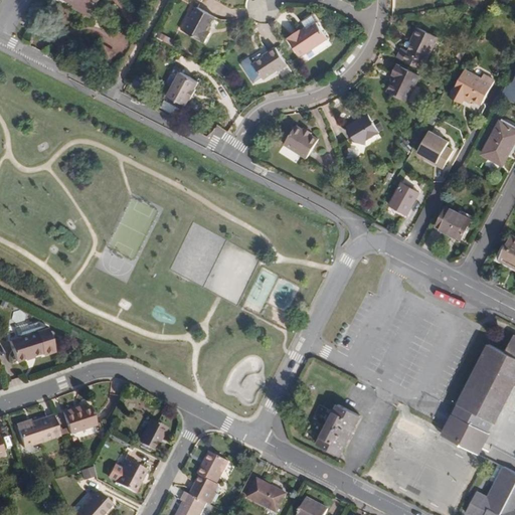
[(58,0),(91,17),(100,0),(58,0)]
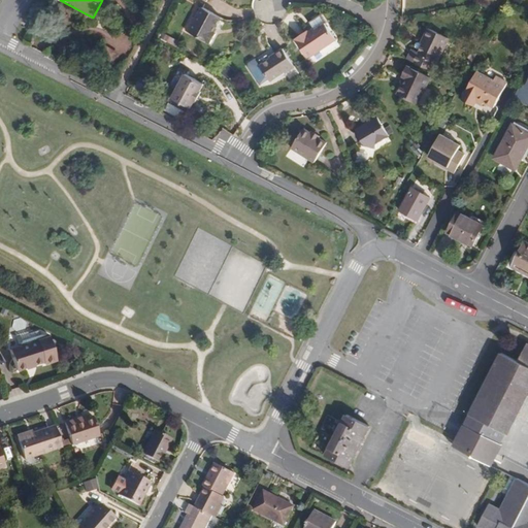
[(213,32),(217,28),(215,27),(221,18),(200,6),(192,22),(195,24),(190,32),(209,43),(215,33),(213,32)]
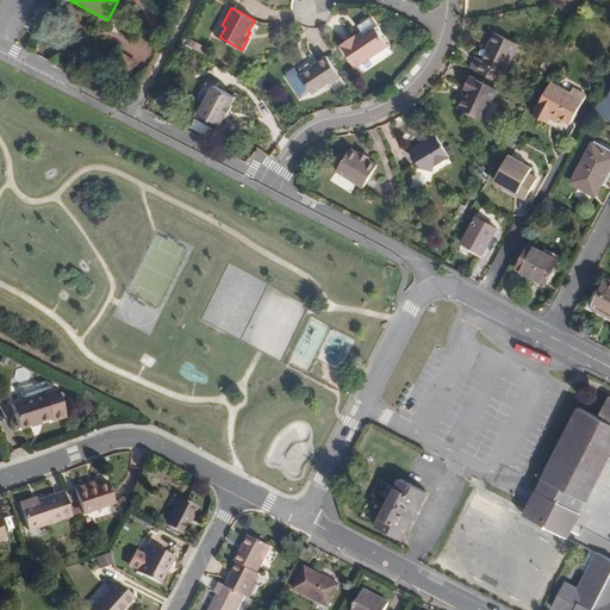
[(219,37),(225,27),(222,25),(225,19),(222,18),(213,33),(219,37)]
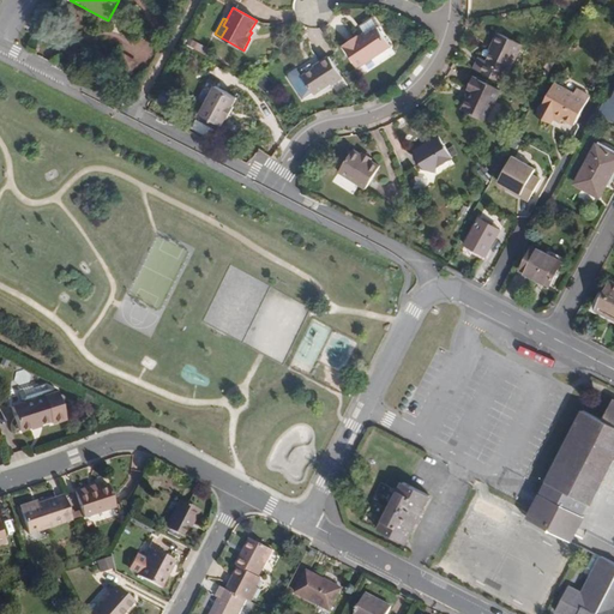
[(357,29),(361,35),(359,36),(360,38),(378,26),(373,18),(357,29)]
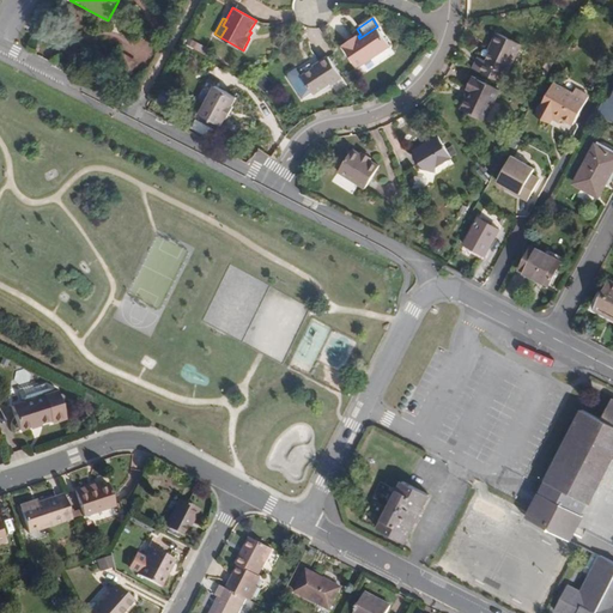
[(357,68),(390,46),(377,26),(359,38),(358,36),(357,35),(341,44),(357,68)]
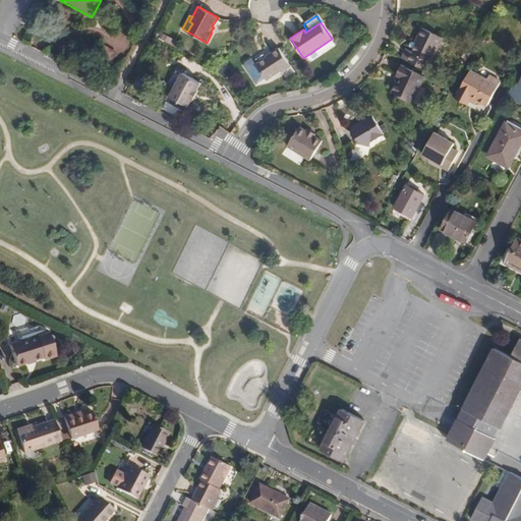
[(429,62),(443,37),(422,26),(418,35),(420,37),(417,42),(412,53),(405,49),(401,57),(428,71),(432,63),(429,62)]
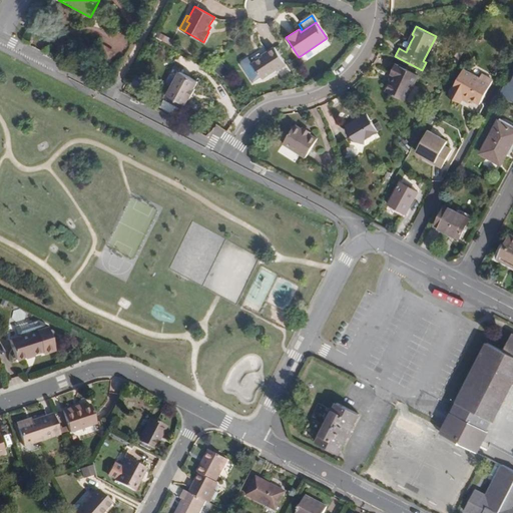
[(158,31),(155,36),(174,47),(177,41),(158,31)]
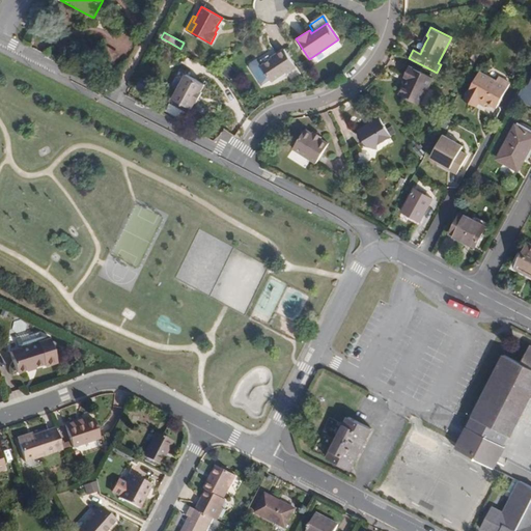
[(160,39),(157,45),(164,48),(166,44),(160,39)]
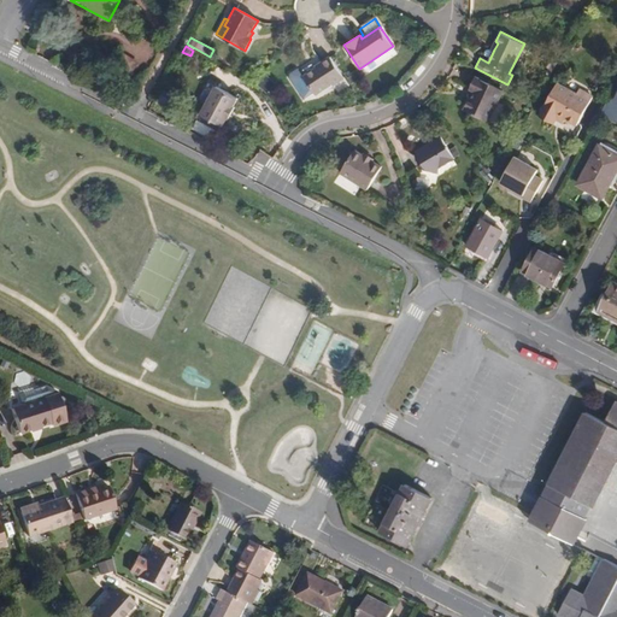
[(331,86),(344,77),(329,56),(315,65),(316,66),(303,75),(315,94),(331,84),(331,86)]
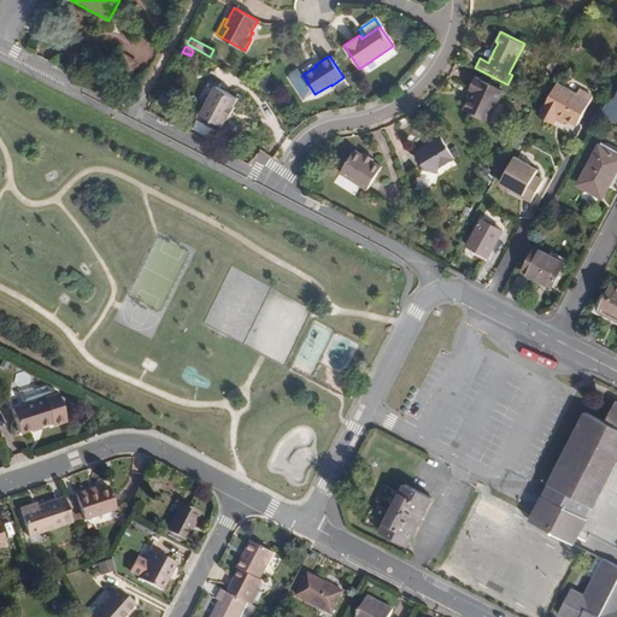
[(558,63),(553,59),(546,74),(551,76),(558,63)]
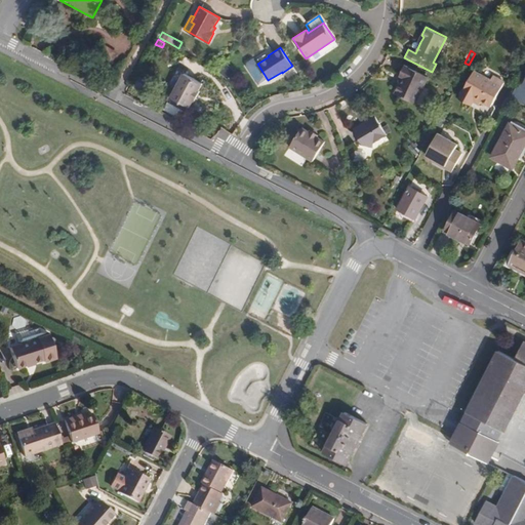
[(235,68),(228,62),(220,71),(228,76),(235,68)]
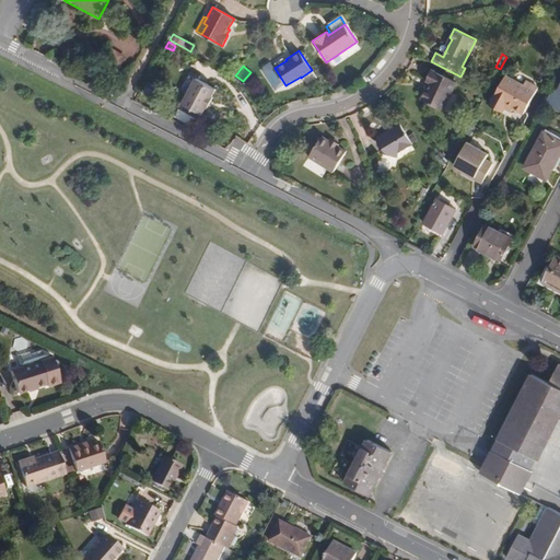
[(443,109),(457,82),(432,69),(427,79),(431,81),(427,89),(421,100),(443,109)]
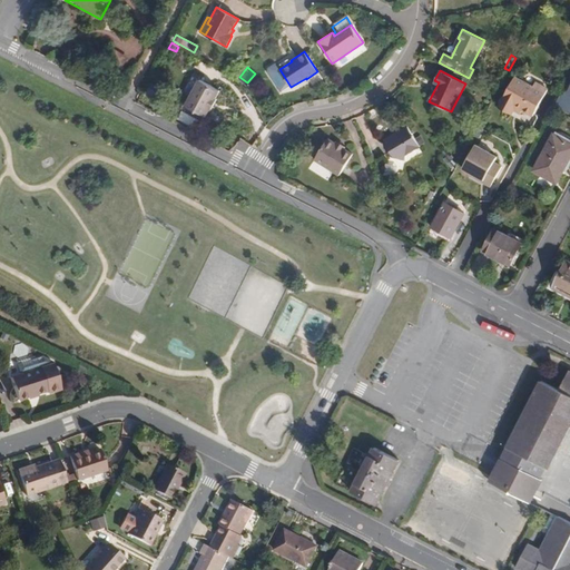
[(210,108),(216,96),(215,96),(219,88),(198,78),(185,105),(205,115),(209,108),(210,108)]
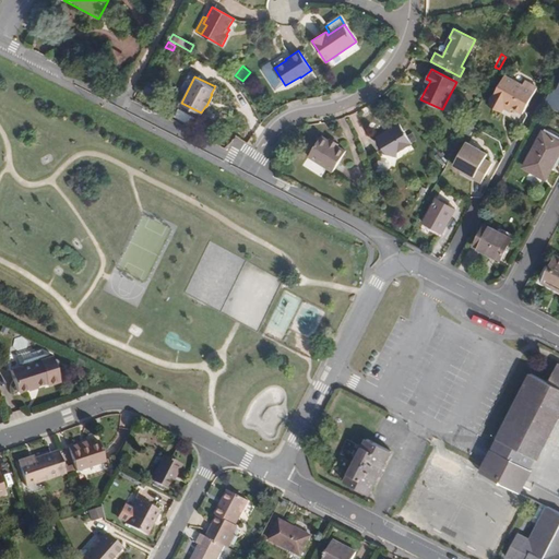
[(523,115),(538,87),(525,81),(523,85),(506,76),(491,102),(503,109),(506,104),(512,108),(523,115)]
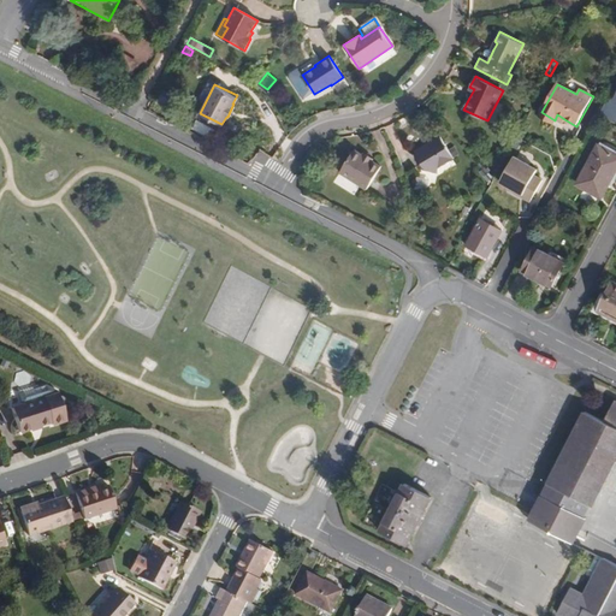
[(599,116),(615,124),(615,122),(615,101),(609,98),(599,116)]
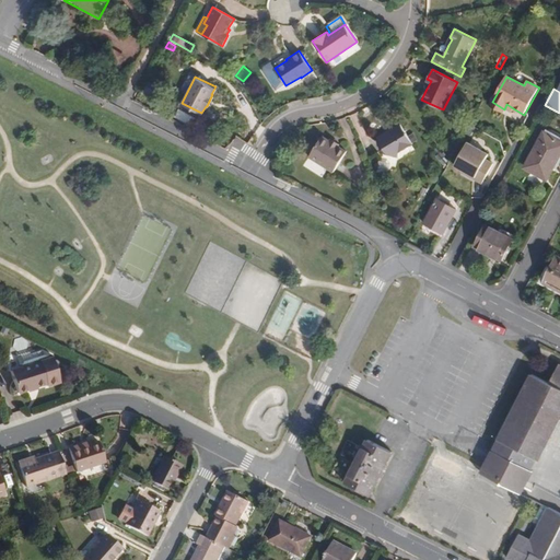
[(504,109),(492,102),(490,105),(503,113),(504,109)]
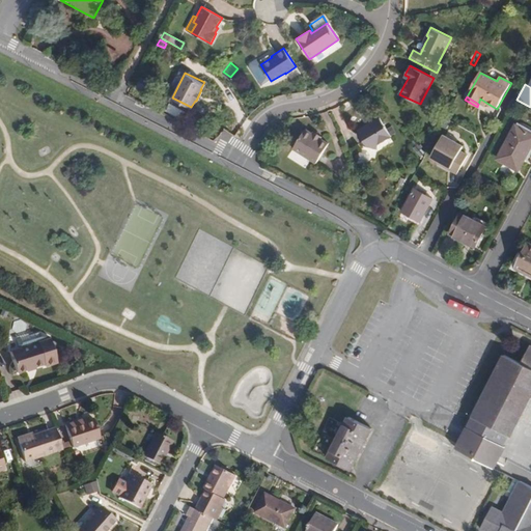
[(484,107),(486,103),(480,99),(478,104),(484,107)]
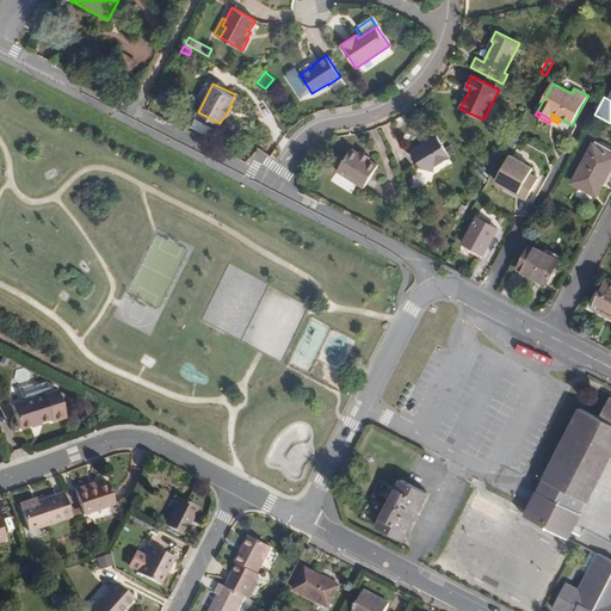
[(434,167),(450,158),(450,156),(445,149),(438,136),(411,150),(417,162),(417,170),(433,171),(434,167)]
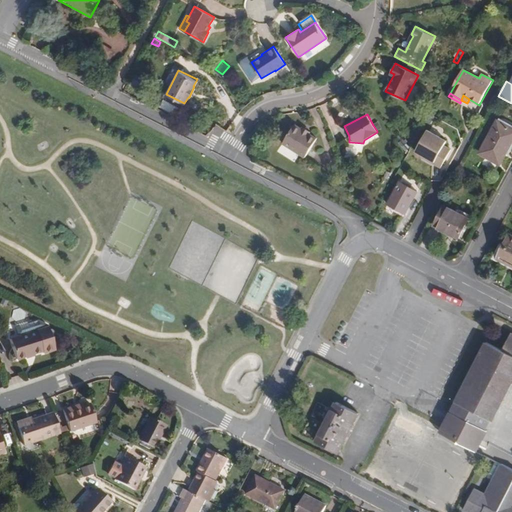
[(499,165),(511,140),(511,129),(497,121),(479,153),(499,165)]
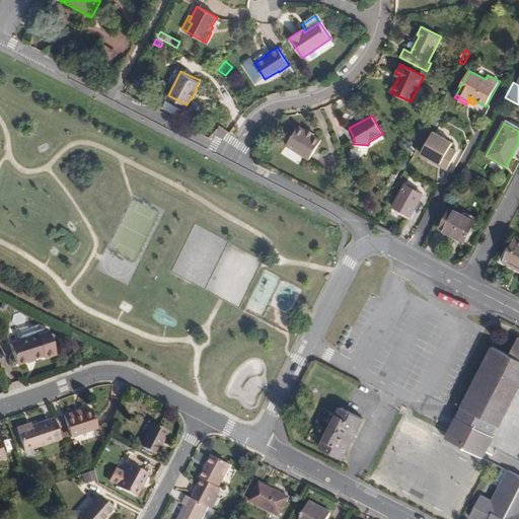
[(383,124),(378,127),(382,133),(386,131),(383,124)]
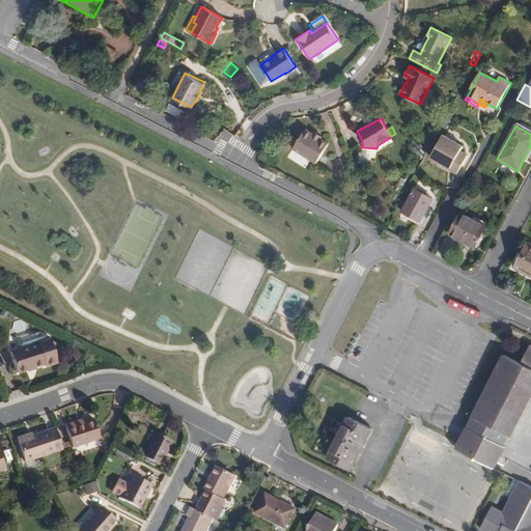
[(316,162),(329,142),(322,137),(312,132),(305,128),(292,147),(316,162)]
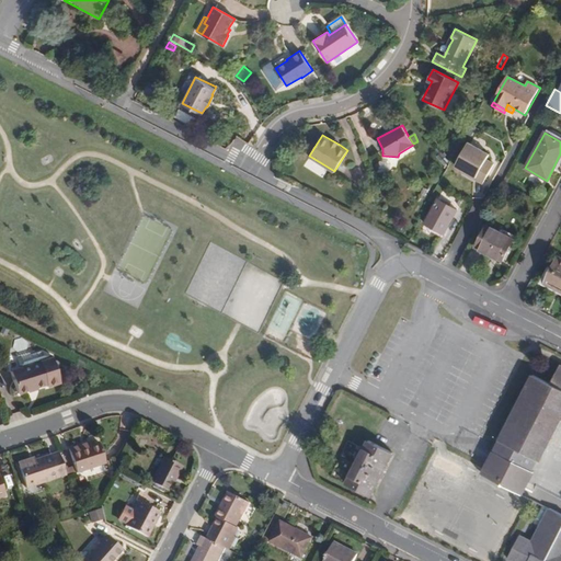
[(491,156),(469,144),(457,168),(464,171),(478,180),(489,160),(491,156)]
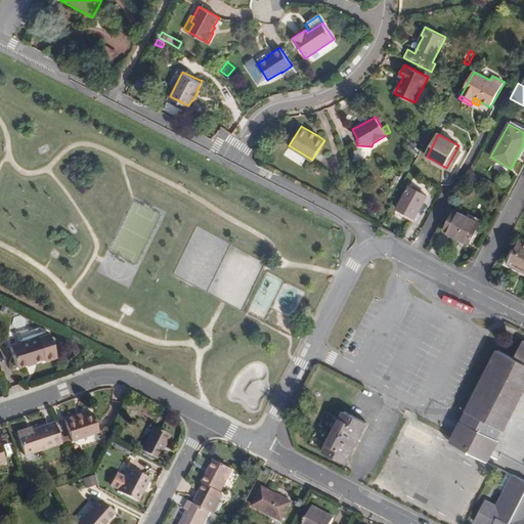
[(451,173),(462,154),(456,149),(446,168),(433,160),(431,162),(451,173)]
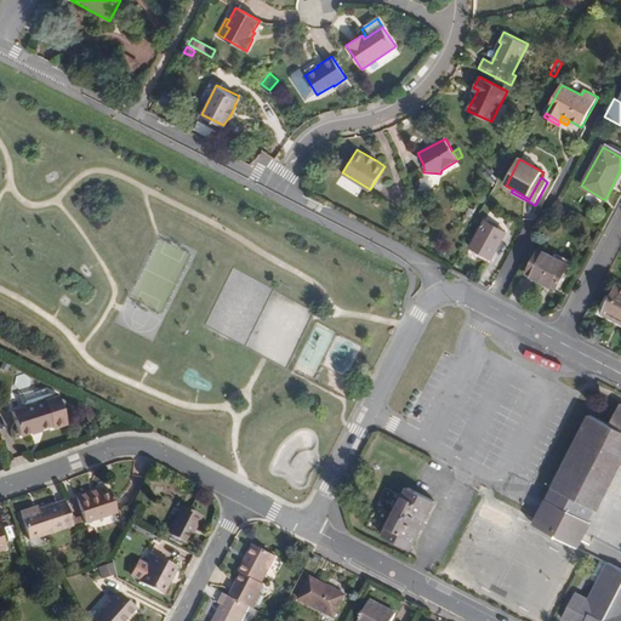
[(433,181),(420,178),(417,191),(429,194),(433,181)]
